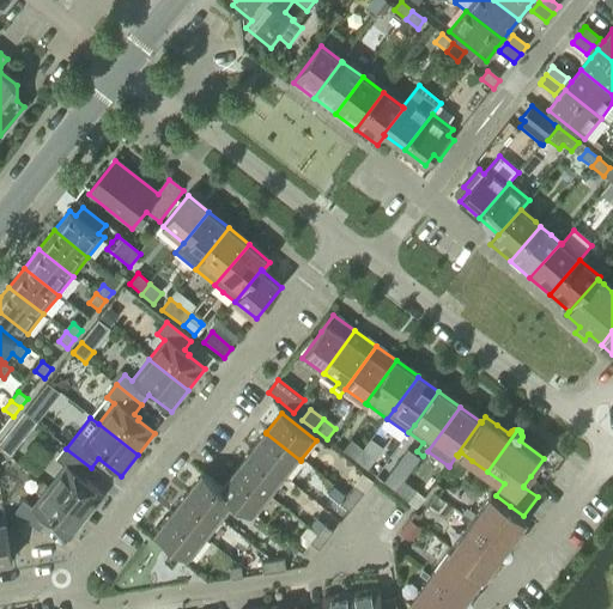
[(250,451),(250,452),(285,480),(286,479),(301,461),(266,433),(250,451)]
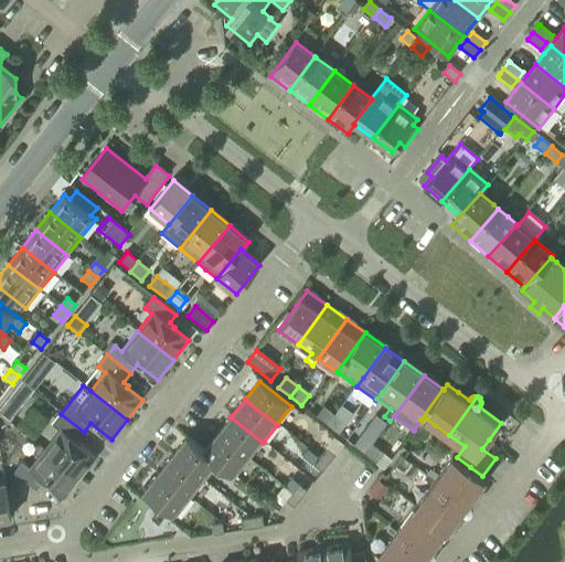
[(328,426),(336,416),(323,407),(316,417),(328,426)]
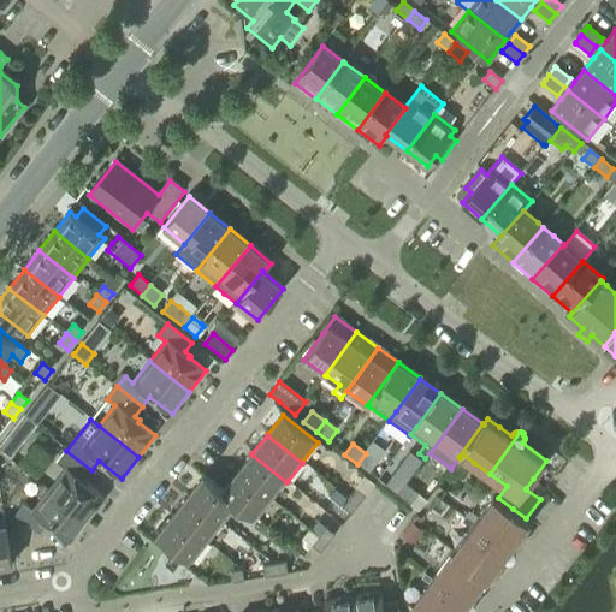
[(83,480),(92,470),(66,451),(55,464),(64,470),(48,489),(88,521),(105,499),(88,486),(89,485),(83,480)]
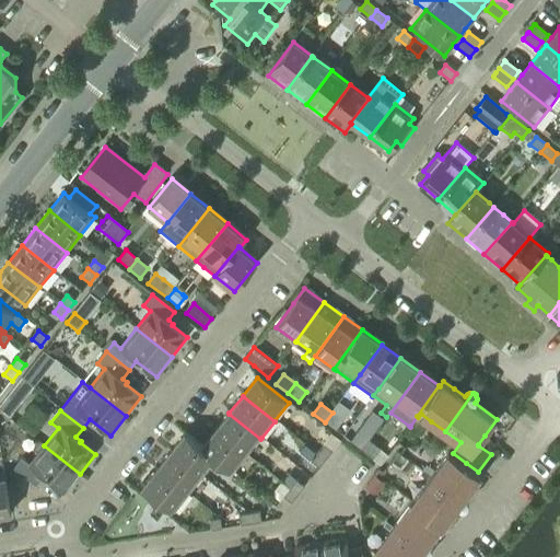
[(333,413),(325,422),(336,431),(343,421),(333,413)]
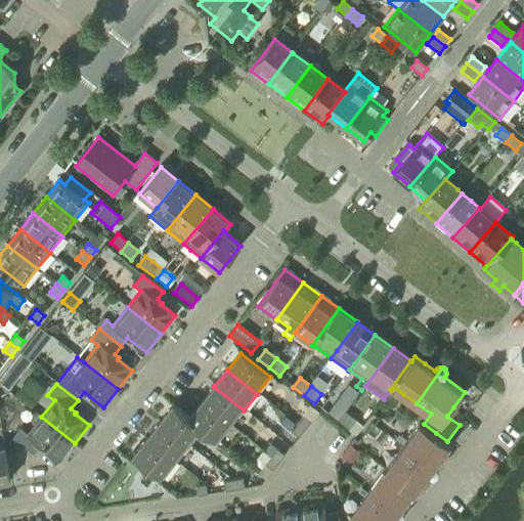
[(202,402),(201,403),(231,427),(231,426),(244,410),(214,387),(202,402)]
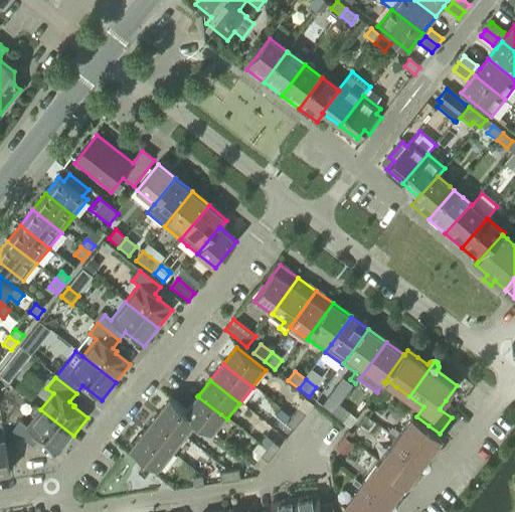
[(186,411),(185,411),(196,419),(196,420),(198,422),(214,436),(227,419),(197,396),(190,405),(186,411)]
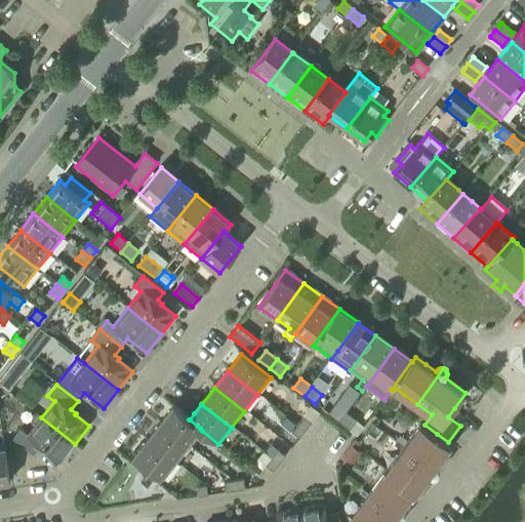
[(173,406),(160,424),(190,446),(202,431),(200,429),(200,428),(189,419),(190,419),(182,413),(173,406)]
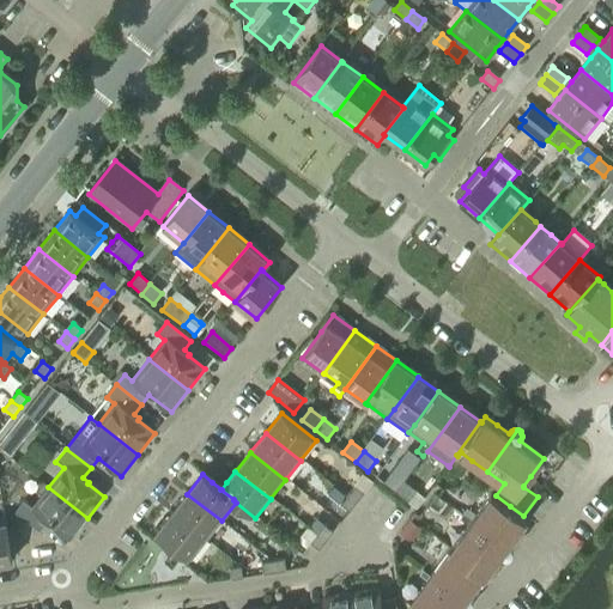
[(404,483),(394,475),(392,474),(384,483),(396,493),(404,483)]
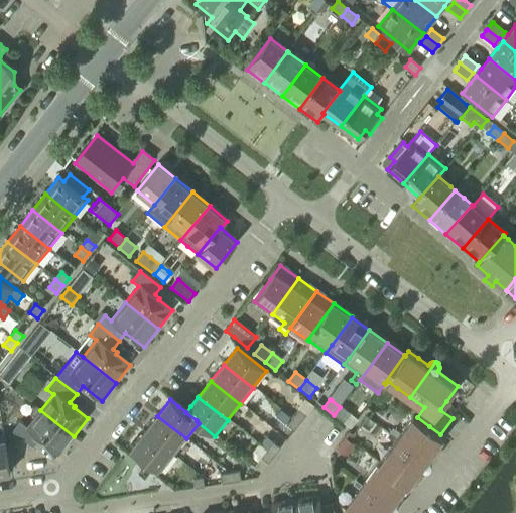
[(334,415),(344,423),(350,415),(340,407),(334,415)]
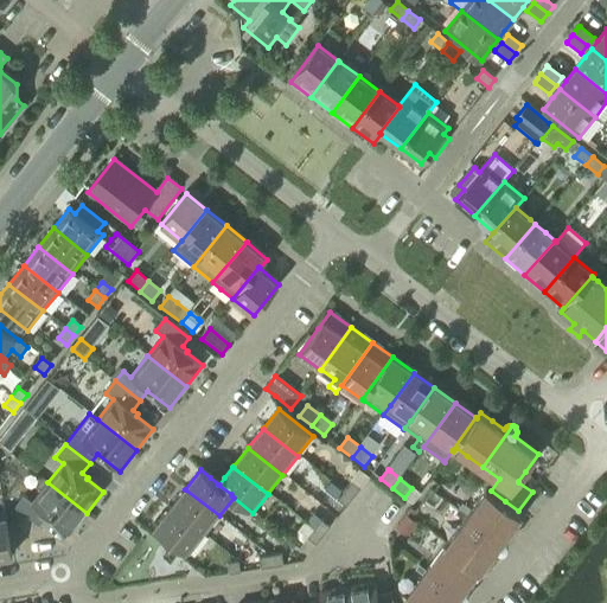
[(70,534),(87,513),(48,482),(32,504),(24,498),(16,508),(39,527),(48,517),(70,534)]
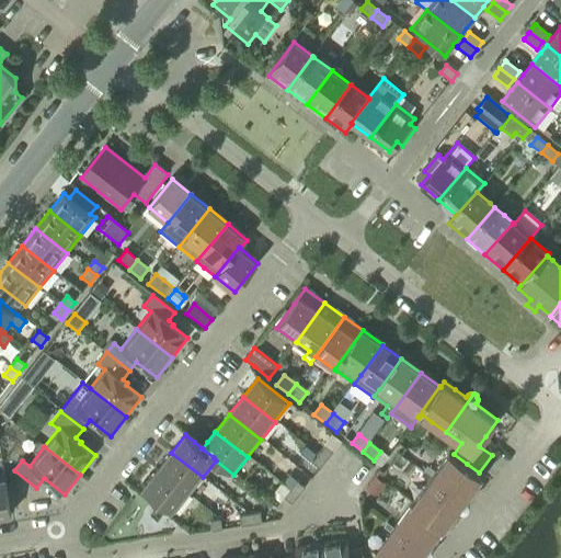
[(327,462),(333,453),(324,446),(318,455),(327,462)]
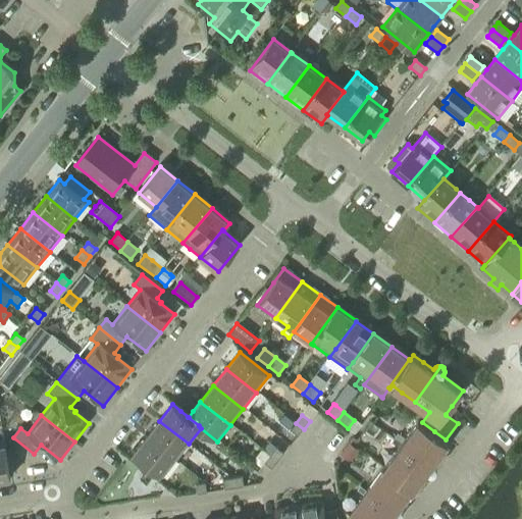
[(296,423),(295,424),(283,416),(278,422),(298,436),(304,429),(296,423)]
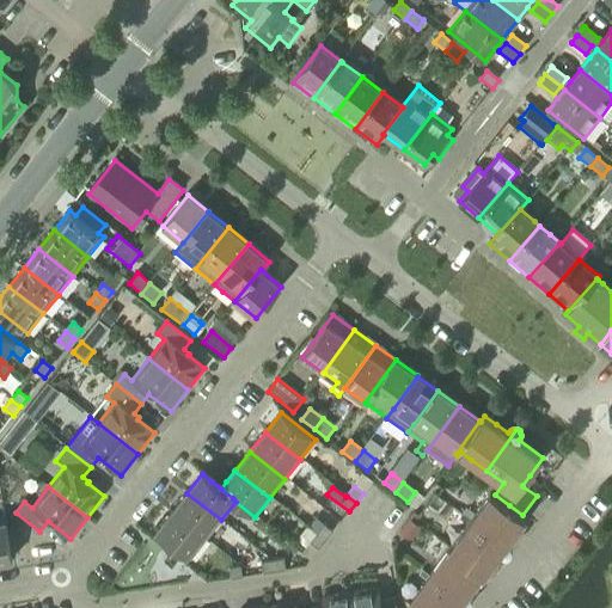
[(490,491),(475,515),(493,528),(509,540),(526,517),(522,515),(509,505),(495,495),(490,491)]
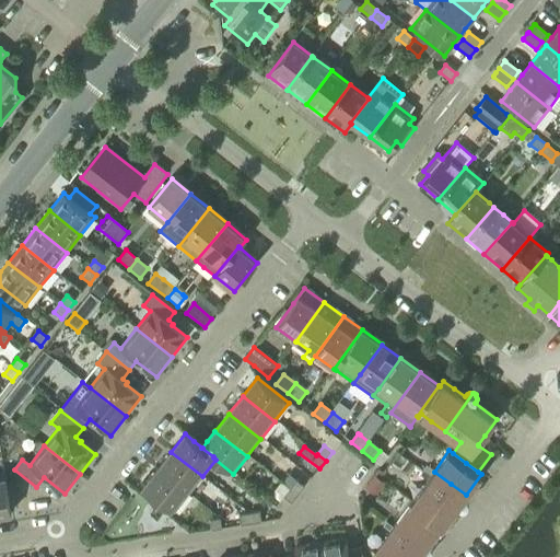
[(171,452),(158,470),(188,494),(202,476),(171,452)]
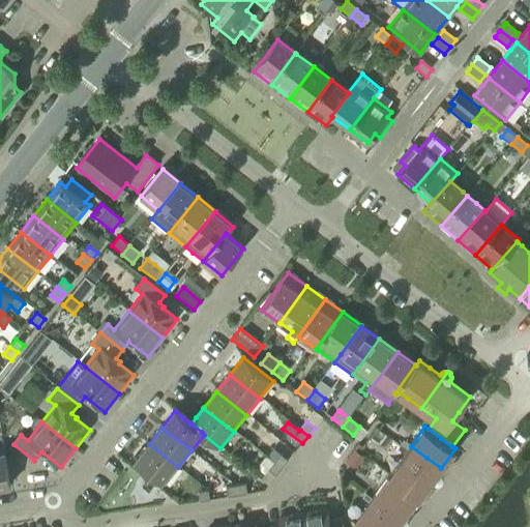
[(149,444),(135,461),(163,482),(165,485),(178,467),(149,444)]
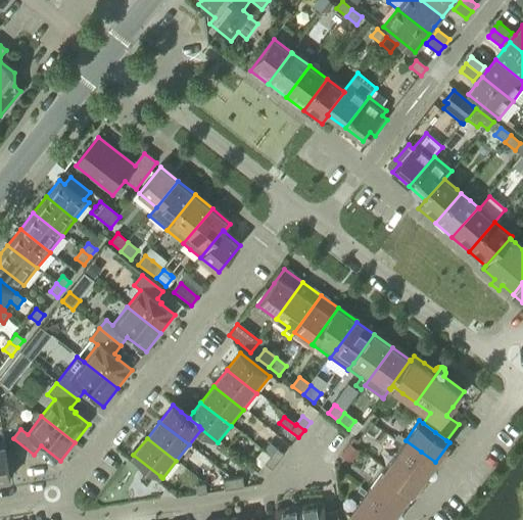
[(406,440),(391,459),(407,471),(421,481),(428,471),(431,473),(433,473),(434,473),(436,472),(437,470),(438,469),(438,468),(438,466),(435,462),(421,452),(406,440)]
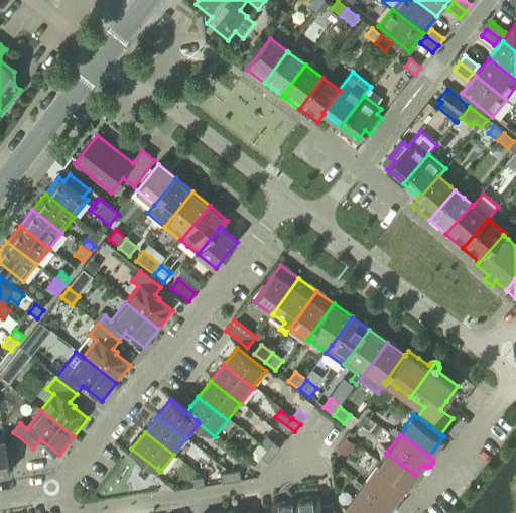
[(4,437),(0,437),(0,475),(11,474),(4,437)]
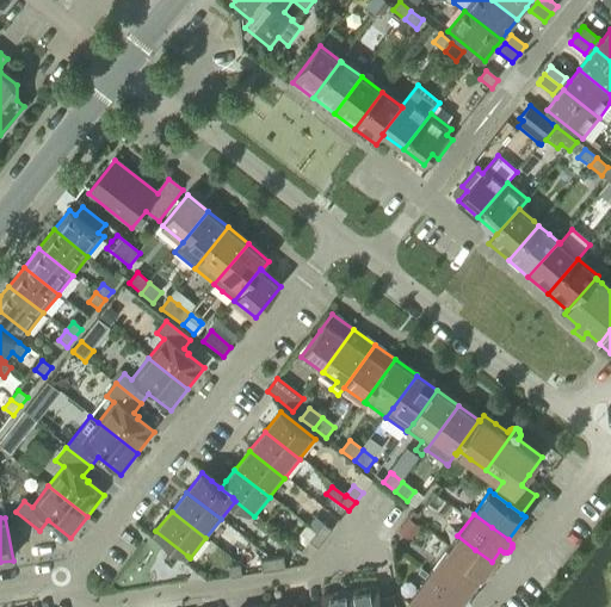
[(326,540),(333,531),(323,524),(316,533),(326,540)]
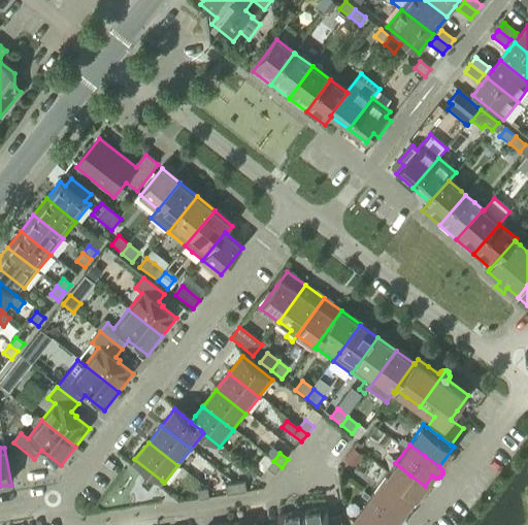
[(275,476),(282,467),(273,461),(267,469),(275,476)]
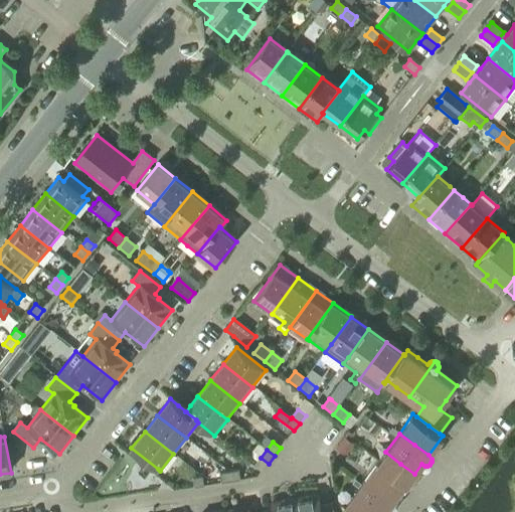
[(385,452),(371,472),(386,483),(401,493),(414,474),(400,464),(385,452)]
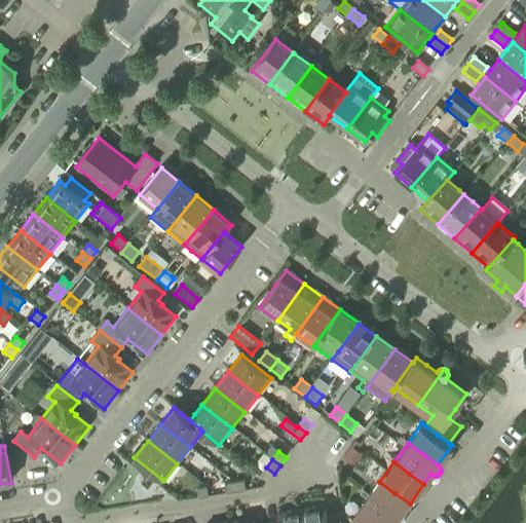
[(236,492),(246,491),(243,481),(234,483),(236,492)]
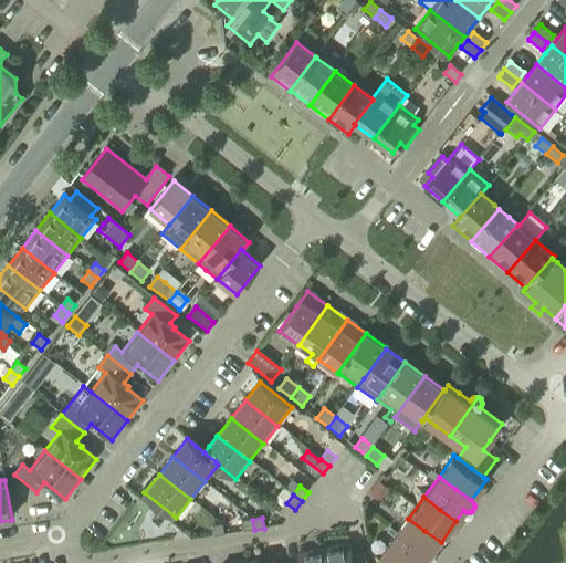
[(408,519),(392,539),(410,552),(425,562),(426,562),(436,562),(437,560),(437,559),(437,556),(437,555),(436,554),(433,552),(441,542),(425,531),(408,519)]
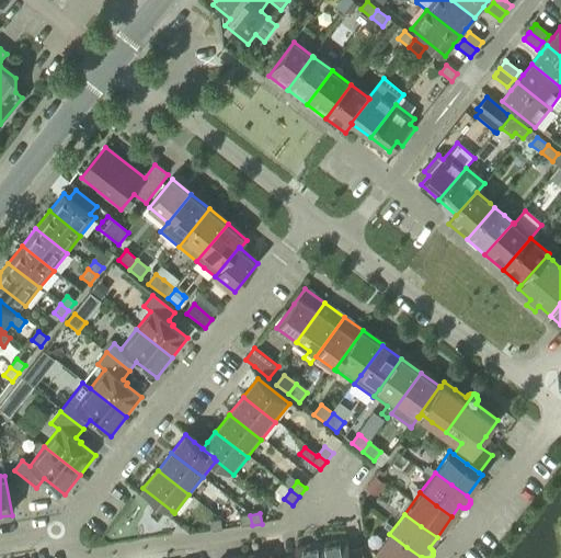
[(241,527),(252,525),(250,515),(239,517),(241,527)]
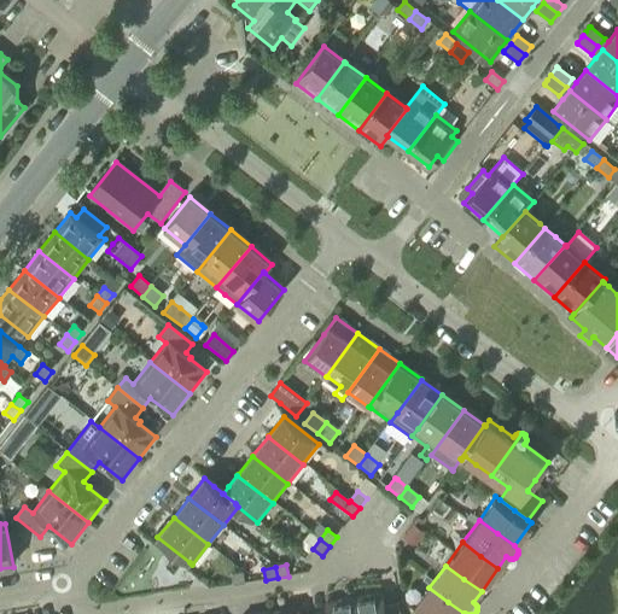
[(233,585),(245,584),(243,572),(232,574),(233,585)]
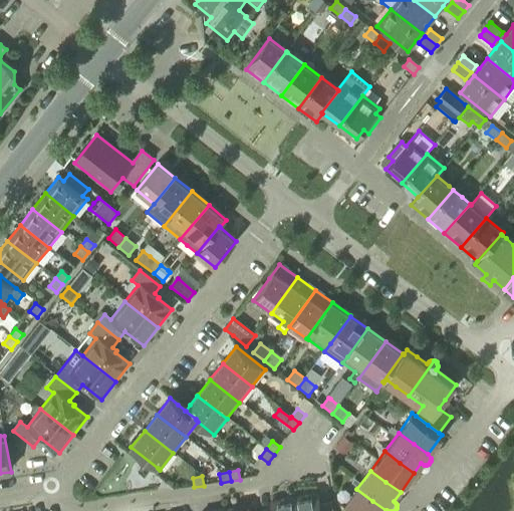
[(356,489),(343,508),(346,510),(386,510),(372,501),(356,489)]
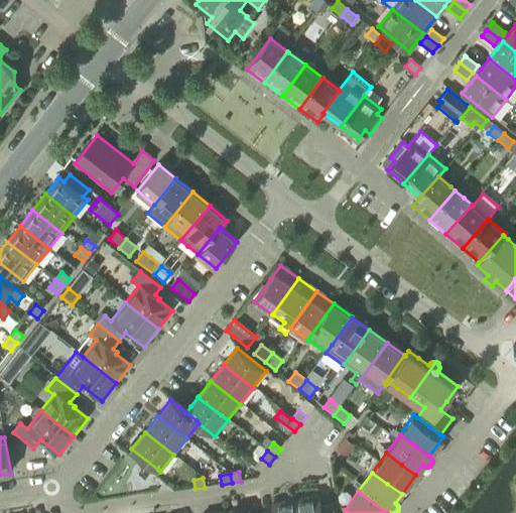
[(318,496),(295,500),(297,512),(334,512),(333,505),(319,507),(318,496)]
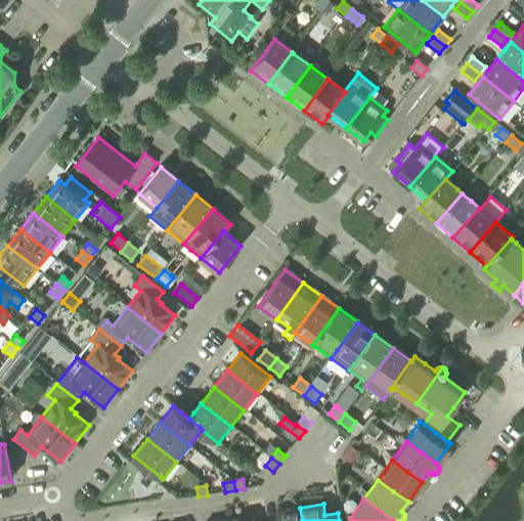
[(302,520),(300,508),(276,512),(278,520),(302,520)]
